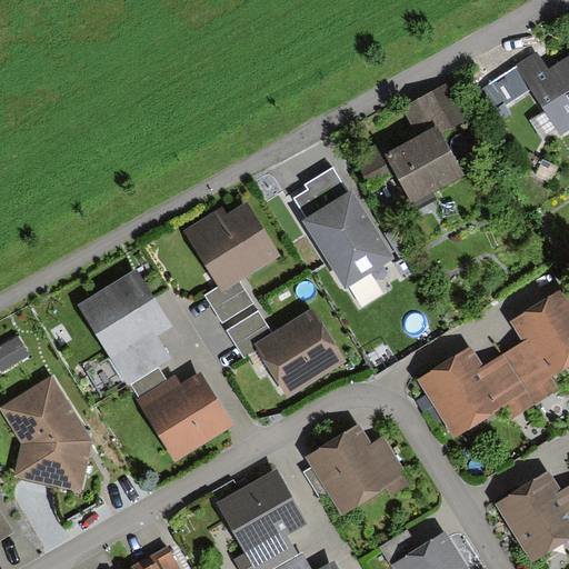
[(538,52),(482,88),(498,112),(530,91),(561,138),(568,132),(568,58),(550,71),(538,52)]
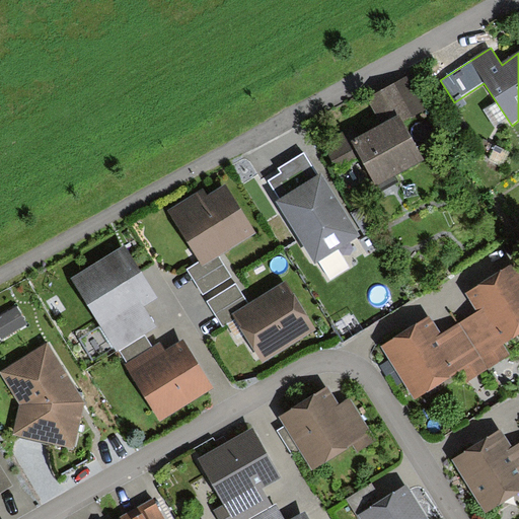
[(367,98),(380,124),(399,114),(403,122),(426,110),(408,77),(367,98)]
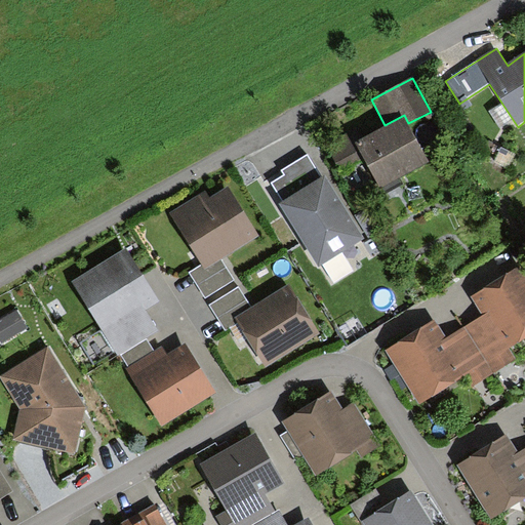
[(355,140),(380,189),(430,163),(408,123),(404,115),(385,125),(355,140)]
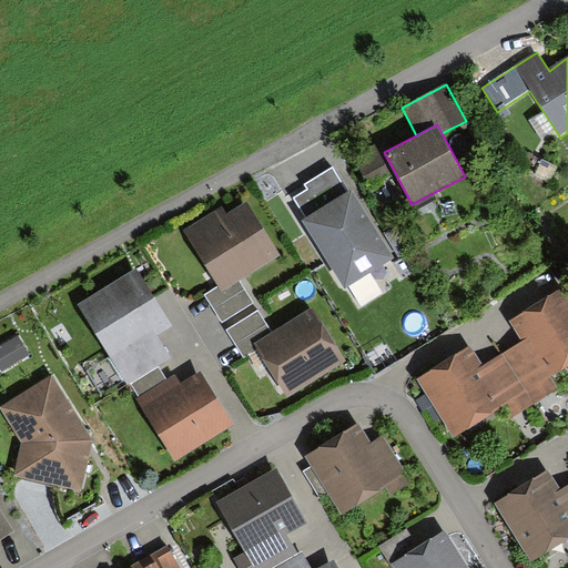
[(306,219),(304,220),(345,288),(348,286),(362,308),(385,295),(371,272),(392,259),(351,190),(346,192),(332,168),(305,184),(308,189),(294,198),(306,219)]
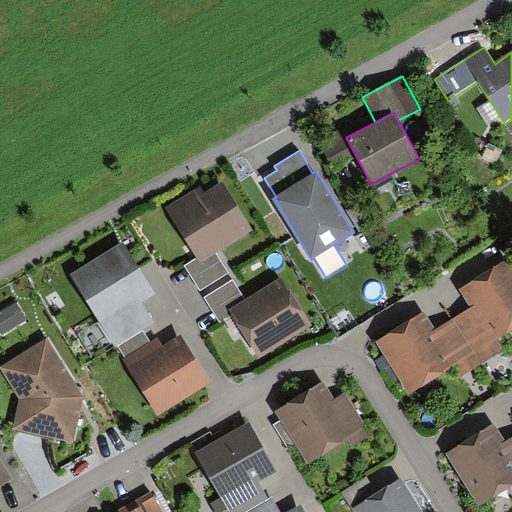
[(197,256),(201,262),(215,253),(238,238),(252,229),(222,181),(204,192),(200,187),(167,207),(197,256)]
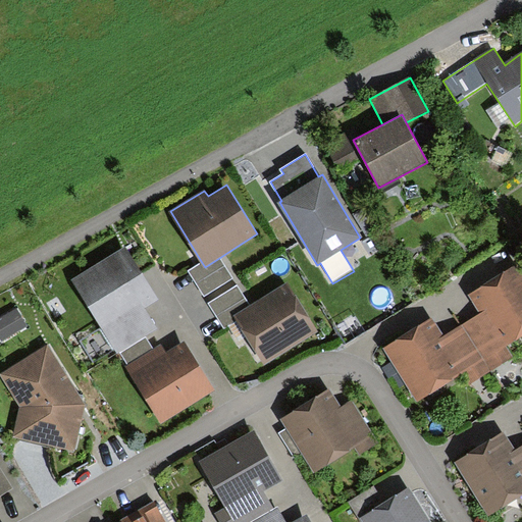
[(126,246),(71,279),(116,353),(120,351),(146,334),(156,328),(142,306),(147,303),(158,296),(126,246)]
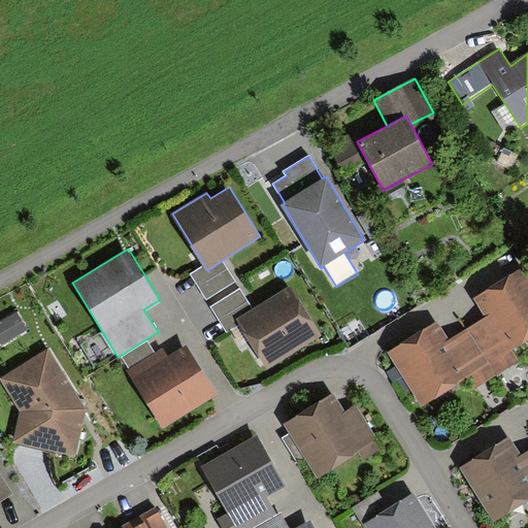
[(191,272),(207,300),(235,283),(222,261),(207,270),(203,264),(191,272)]
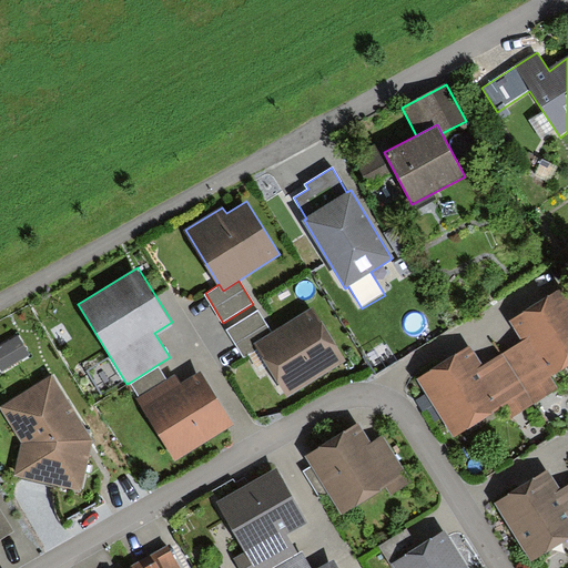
[(524,341),(503,353),(526,391),(549,377),(567,365),(567,294),(565,288),(511,321),(520,335),(524,341)]
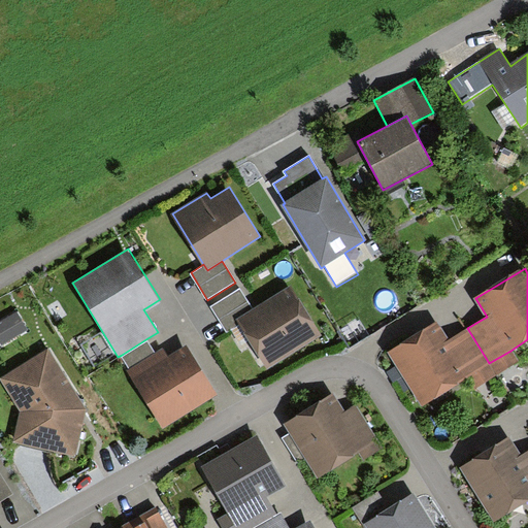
[(253,308),(237,319),(240,324),(268,367),(322,334),(291,286),(274,295),(253,308)]
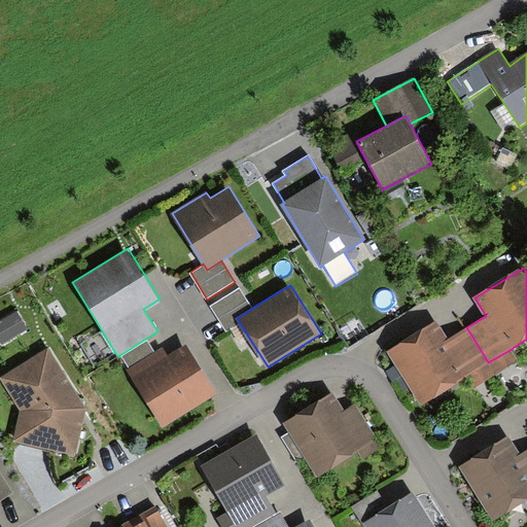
[(227,330),(240,323),(237,318),(252,308),(239,287),(211,306),(227,330)]
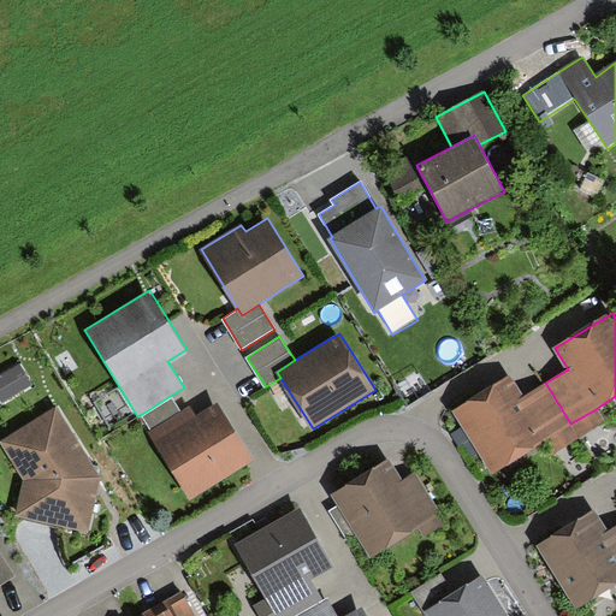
[(0,394),(6,403),(37,385),(24,362),(0,374),(0,394)]
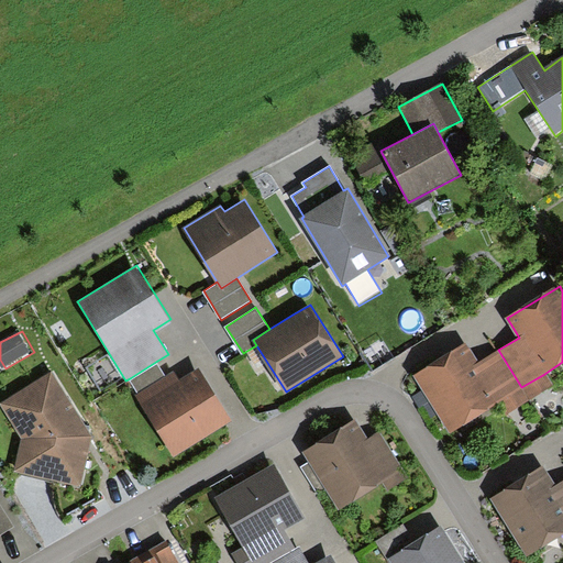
[(466,344),(416,375),(450,431),(498,401),(521,387),(498,350),(478,363),(475,357),(466,344)]
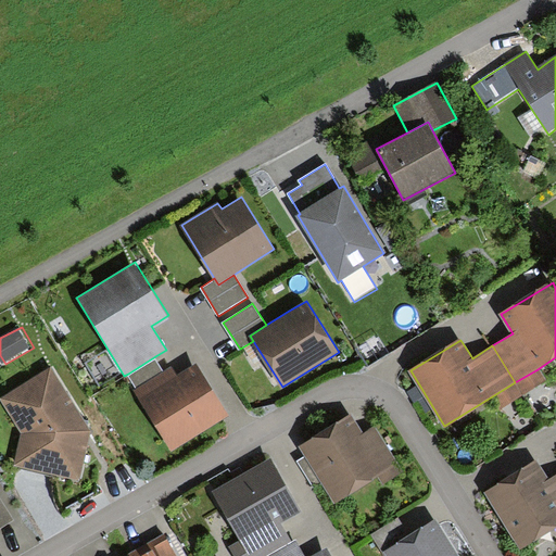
[(128,374),(138,389),(165,373),(155,356),(128,374)]
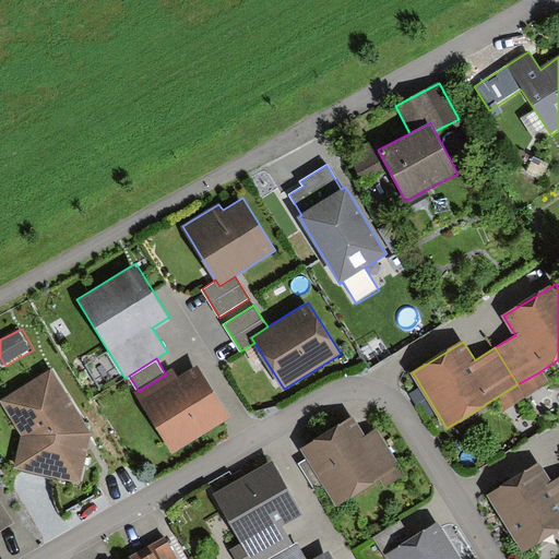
[(139,391),(134,394),(171,452),(228,417),(197,366),(182,373),(176,378),(173,371),(166,375),(139,391)]
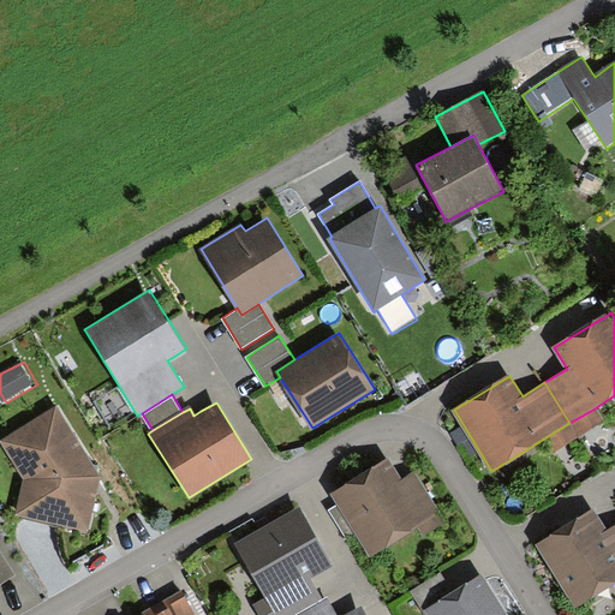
[(603,422),(595,408),(569,423),(578,437),(603,422)]
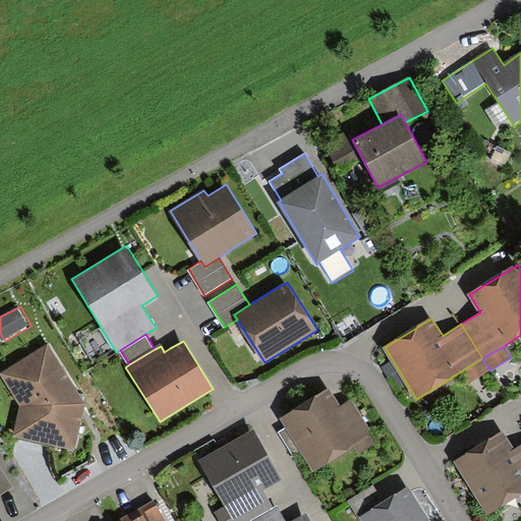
[(48,350),(6,377),(25,408),(19,435),(53,442),(55,436),(75,440),(80,417),(73,415),(77,397),(48,350)]
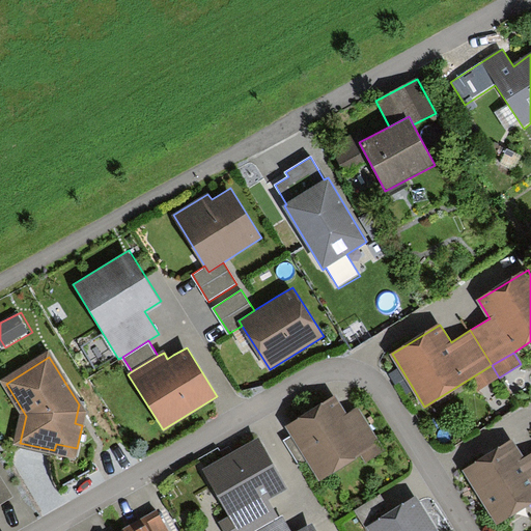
[(499,378),(492,365),(470,379),(477,390),(499,378)]
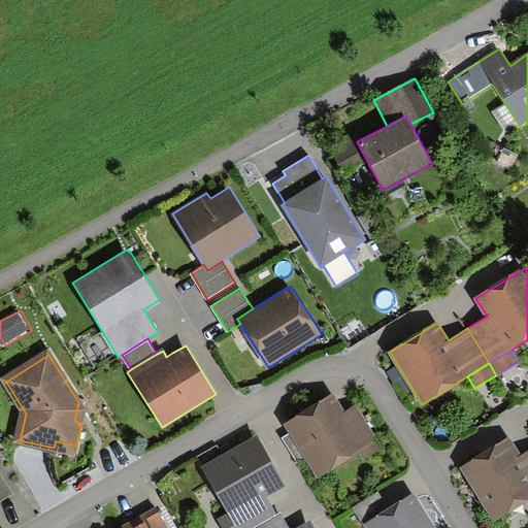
[(331,397),(288,423),(293,431),(307,456),(318,473),(355,451),(360,459),(380,448),(355,406),(341,415),(331,397)]
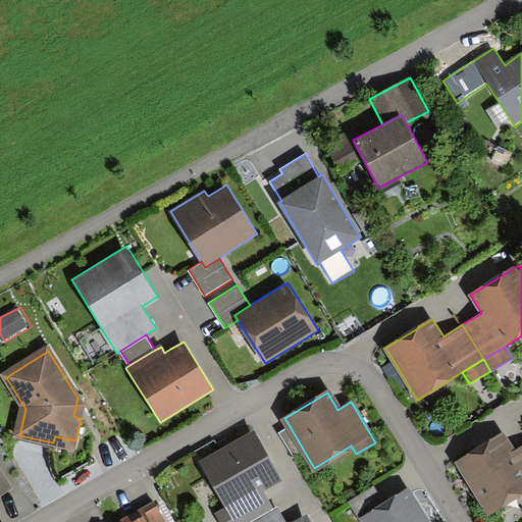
[(304,451),(290,426),(278,432),(294,457),(304,451)]
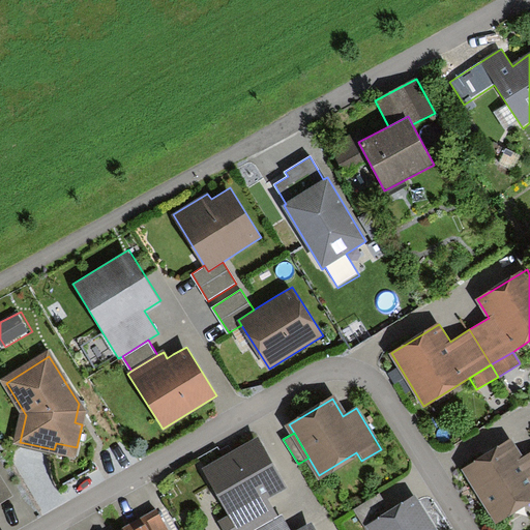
[(255,529),(278,517),(267,497),(274,493),(287,487),(259,437),(204,468),(231,516),(239,529),(255,529)]
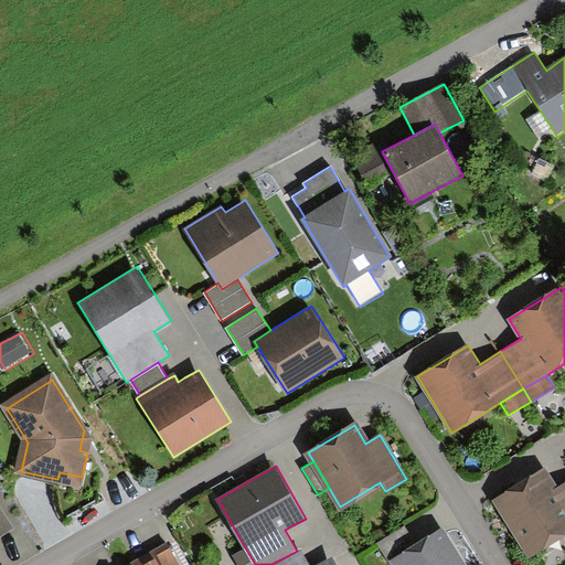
[(544,481),(505,505),(531,546),(564,524),(564,491),(554,499),(552,494),(544,481)]
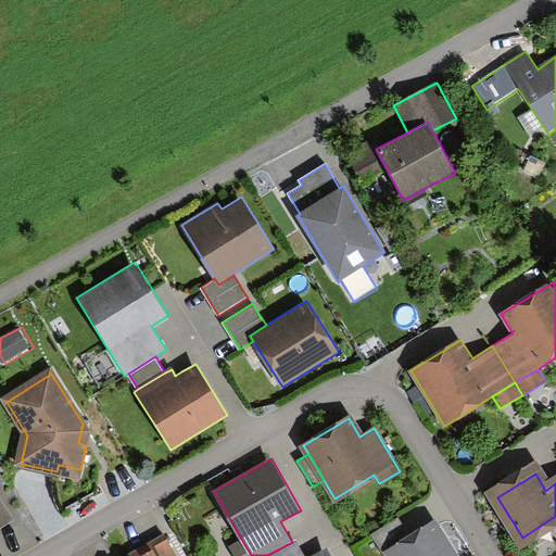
[(0,529),(12,521),(0,502),(0,529)]
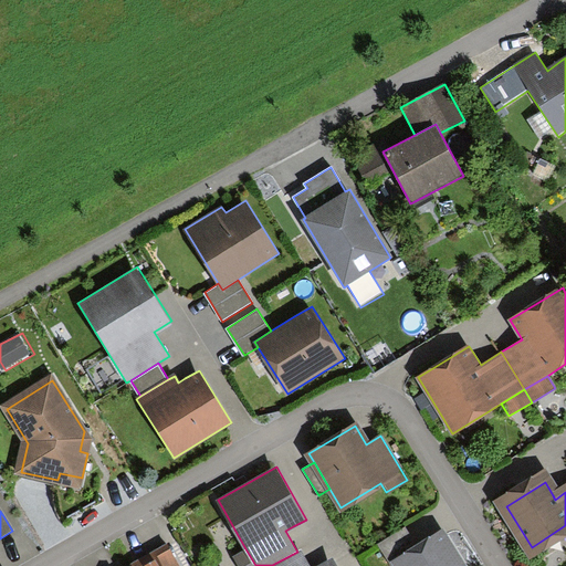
[(397,565),(395,562),(418,547),(407,527),(376,546),(387,565),(397,565)]
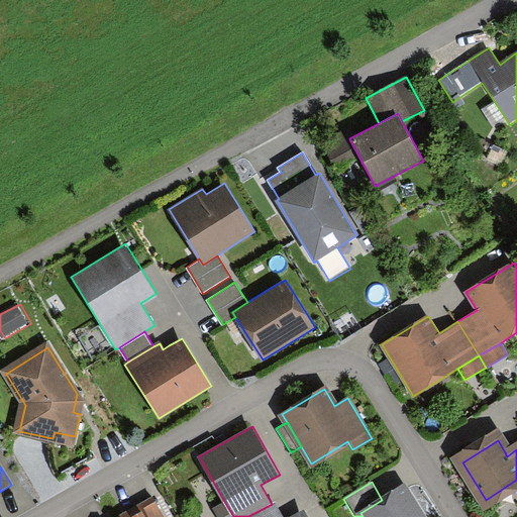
[(424,516),(405,486),(382,500),(360,513),(363,516),(424,516)]
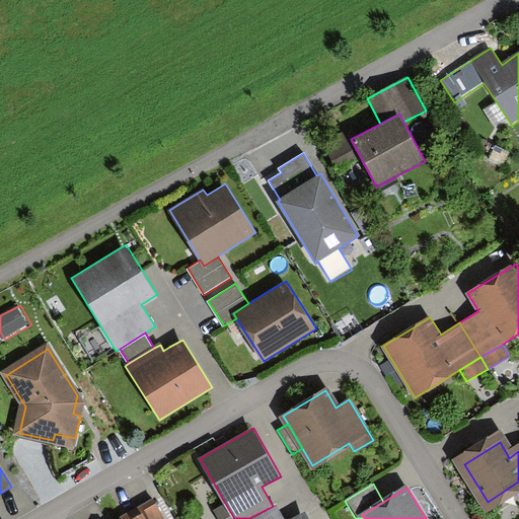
[(161,518),(153,504),(143,511),(145,515),(139,518),(161,518)]
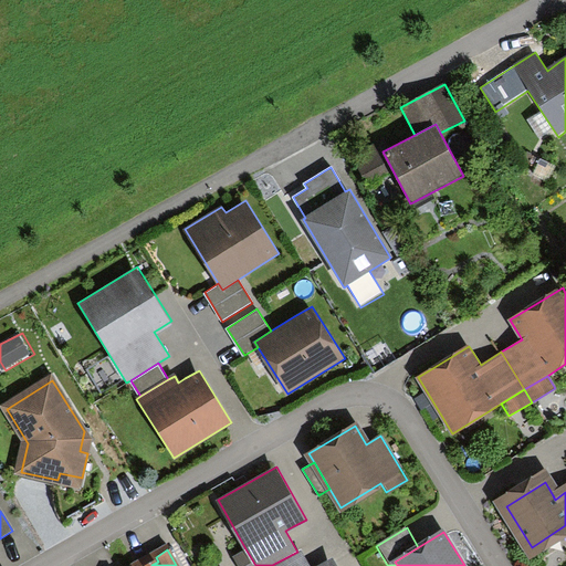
[(337,565),(333,557),(317,565),(316,565),(311,565),(302,549),(297,552),(272,565),(337,565)]
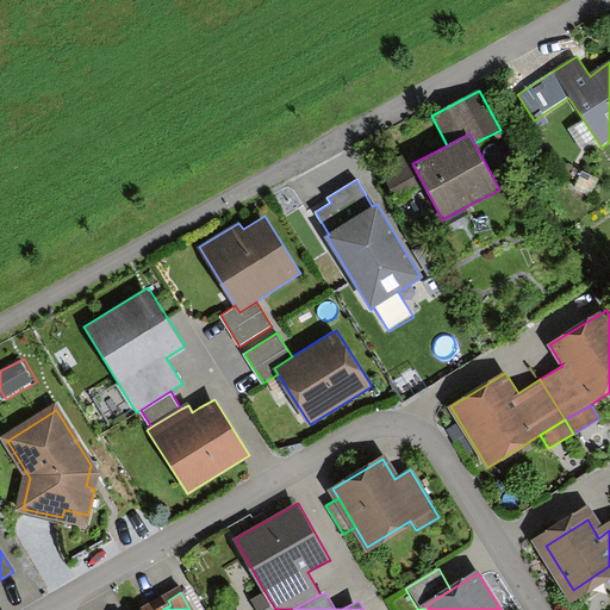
[(275,609),(266,593),(253,599),(257,609),(275,609)]
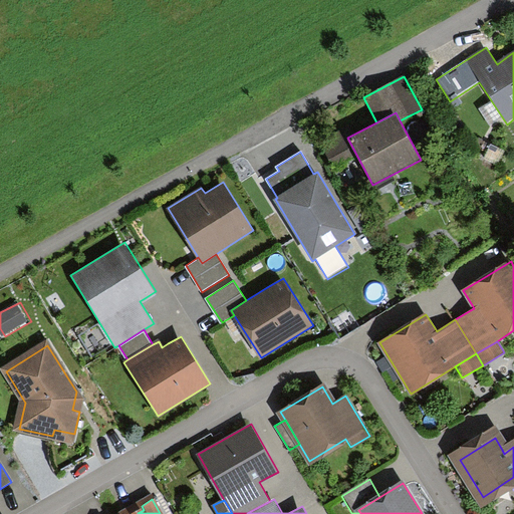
All buildings are outlined.
